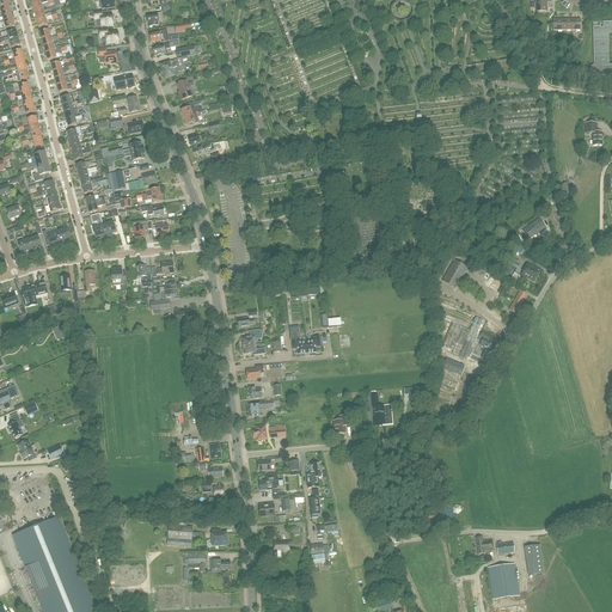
[(96,0),(96,1),(102,1),(103,10),(115,8),(114,0),(96,0)]
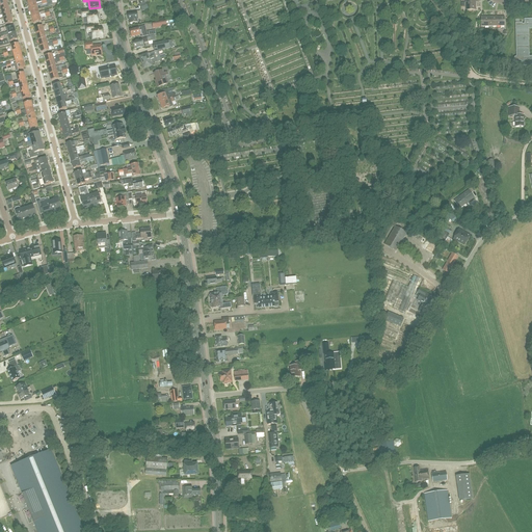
[(30,11),(38,9),(36,3),(29,6),(30,11)]
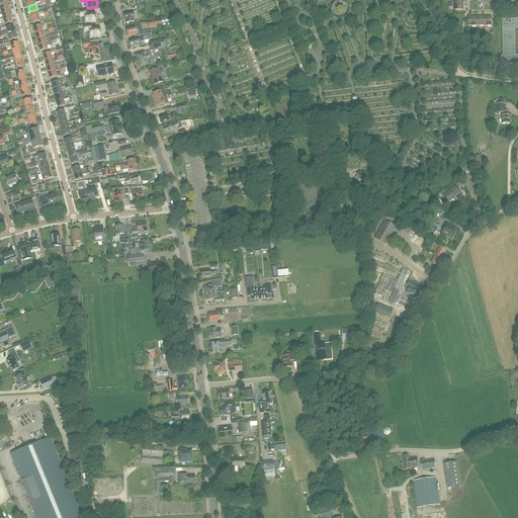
[(86,12),(86,10),(75,11),(76,14),(80,15),(80,16),(85,16),(86,23),(96,22),(94,11),(86,12)]
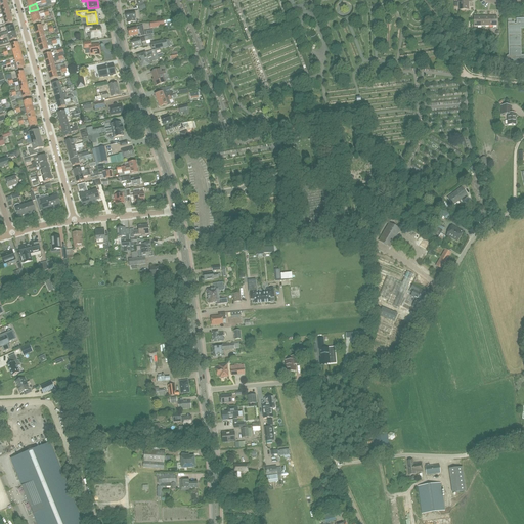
[(126,17),(126,19),(127,19),(127,20),(128,24),(136,22),(135,19),(136,18),(135,15),(138,15),(138,11),(131,12),(131,13),(126,13),(126,17)]
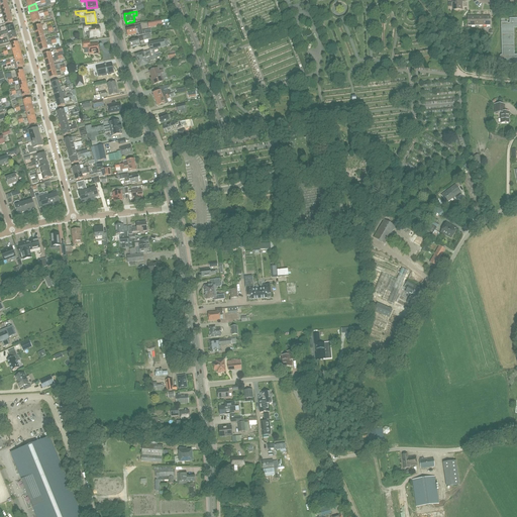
[(38,15),(31,17),(33,23),(40,21),(38,15)]
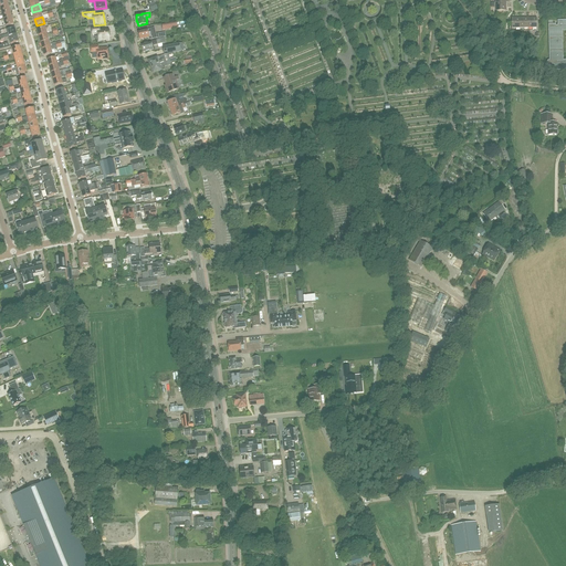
[(546,62),(546,63),(546,64),(547,65),(547,66),(548,66),(549,66),(552,66),(552,64),(553,64),(554,66),(554,70),(565,69),(565,20),(557,21),(557,24),(548,24),(549,61),(548,61),(547,61),(547,62),(546,62)]
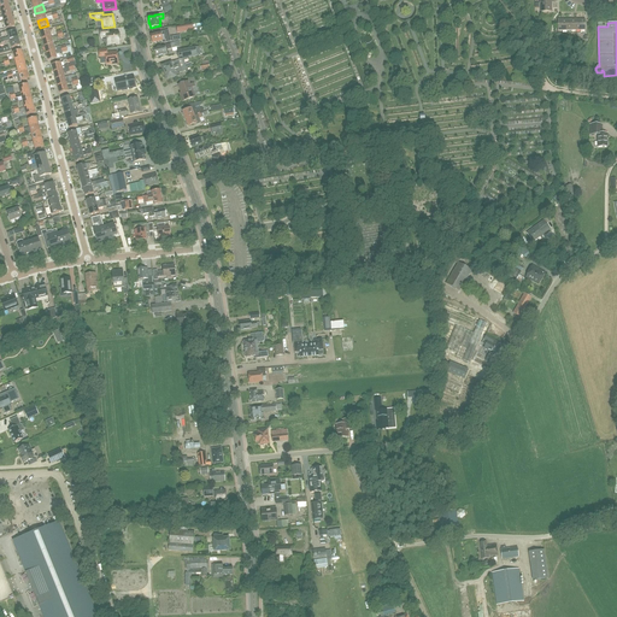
[(177,33),(189,30),(193,29),(192,23),(188,24),(176,27),(177,33)]
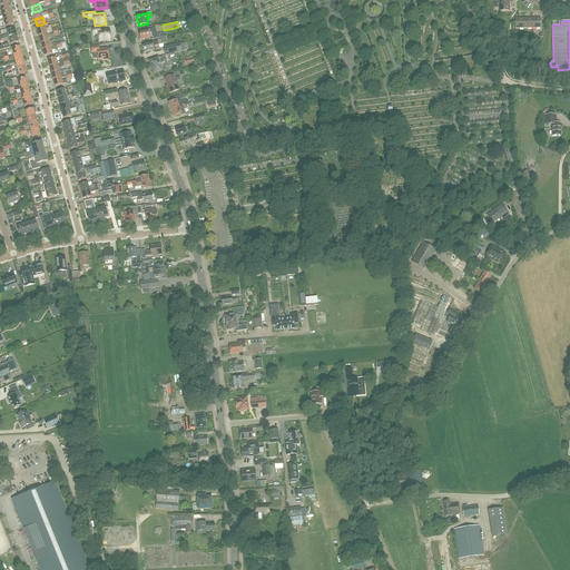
[(100,30),(100,27),(88,28),(88,31),(92,30),(94,35),(99,33),(100,42),(110,41),(109,29),(100,30)]
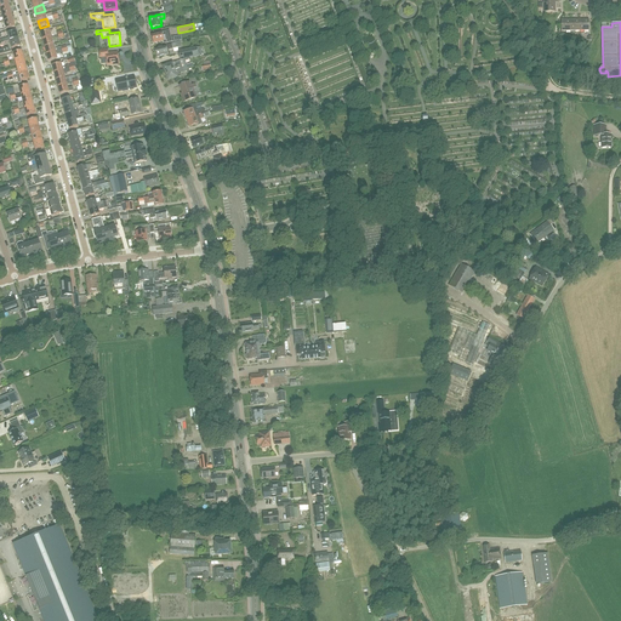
[(43,40),(52,38),(50,30),(41,33),(43,40)]
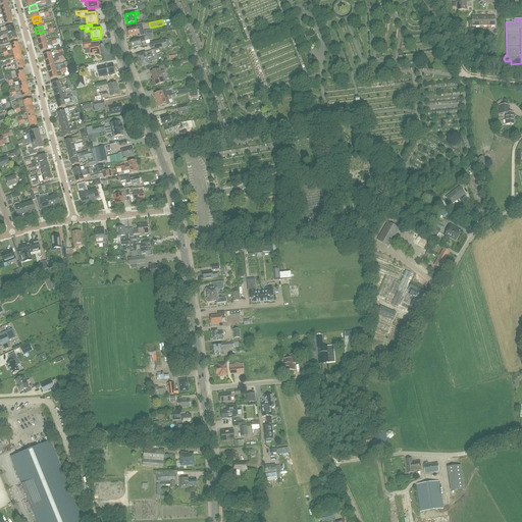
[(142,25),(127,30),(129,37),(138,35),(139,37),(145,35),(144,33),(143,29),(142,25)]
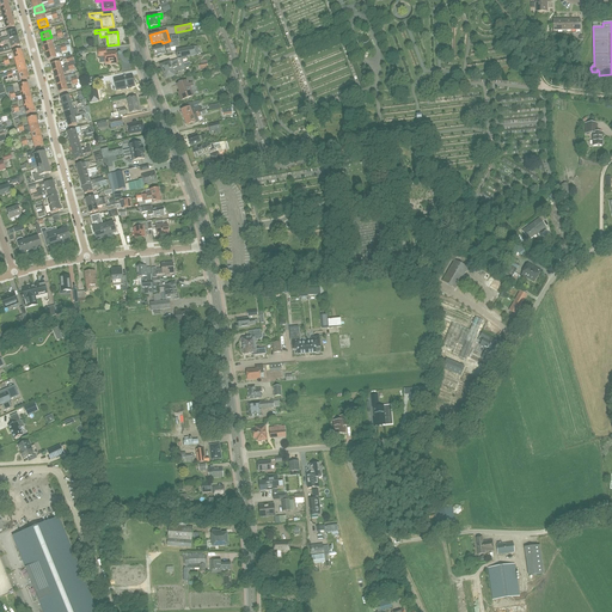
[(10,41),(18,38),(17,31),(7,34),(8,37),(0,40),(1,43),(10,41)]
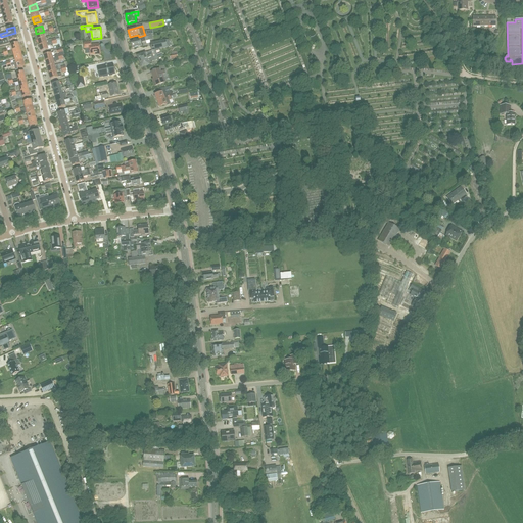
[(15,33),(8,35),(10,41),(17,39),(15,33)]
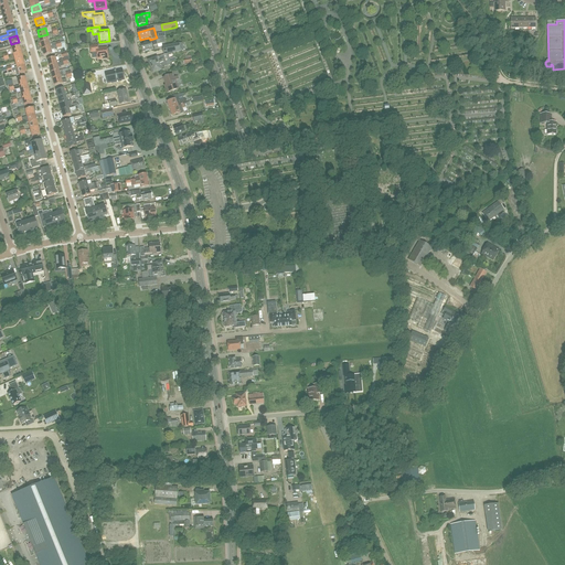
[(156,41),(141,44),(144,52),(153,50),(152,45),(157,44),(156,41)]
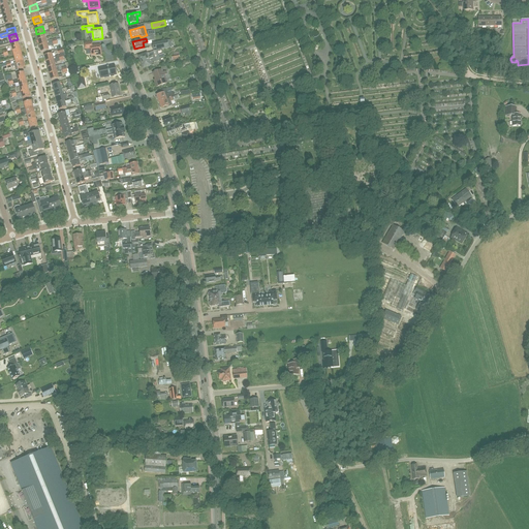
[(61,40),(40,47),(41,53),(50,51),(49,47),(53,45),(54,45),(57,44),(58,49),(62,48),(61,40)]
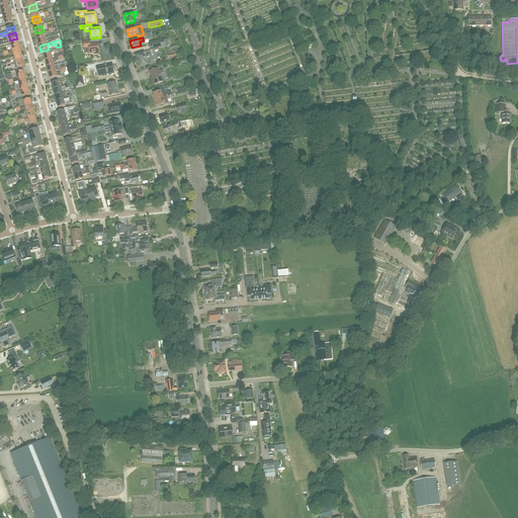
[(169,47),(167,39),(164,39),(149,42),(150,51),(166,48),(165,47),(169,47)]
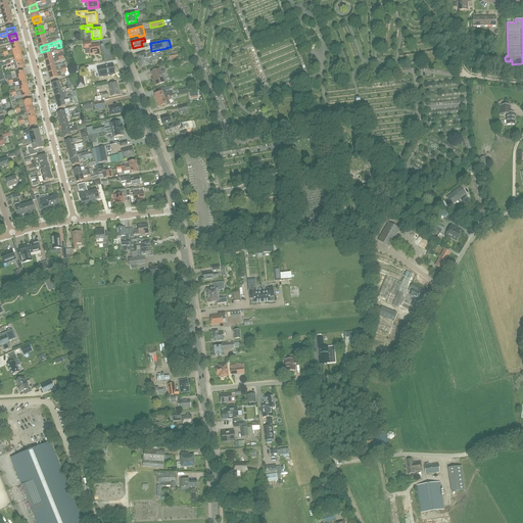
[(91,45),(91,42),(84,43),(85,49),(90,48),(90,54),(94,54),(100,54),(99,44),(91,45)]
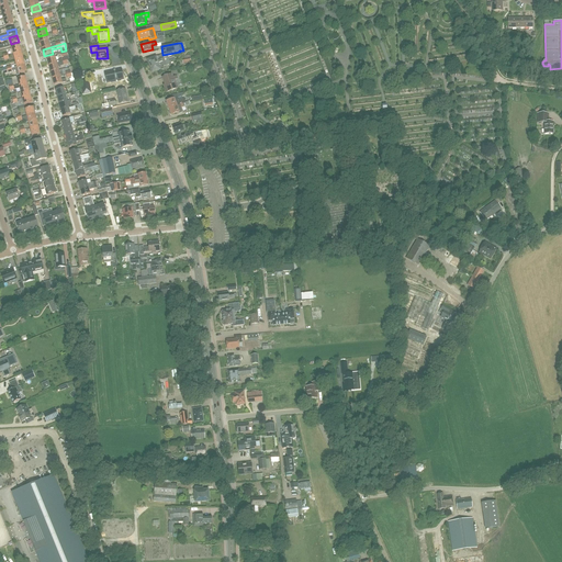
[(156,58),(148,60),(147,62),(148,64),(149,64),(150,66),(165,62),(164,60),(163,55),(158,56),(159,59),(157,60),(156,58)]
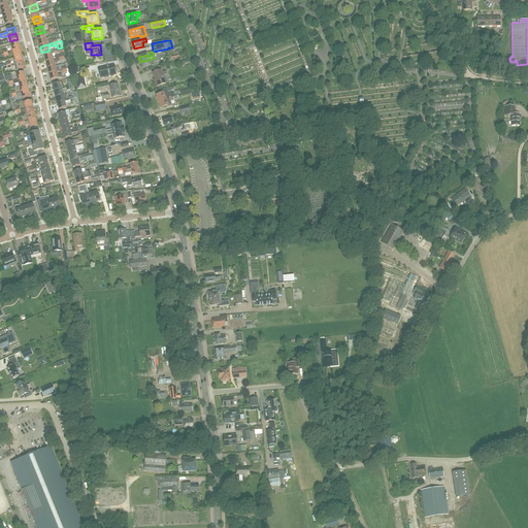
[(59,59),(63,57),(64,57),(65,57),(64,53),(60,54),(60,55),(54,57),(53,54),(44,56),(46,62),(54,60),(59,59)]
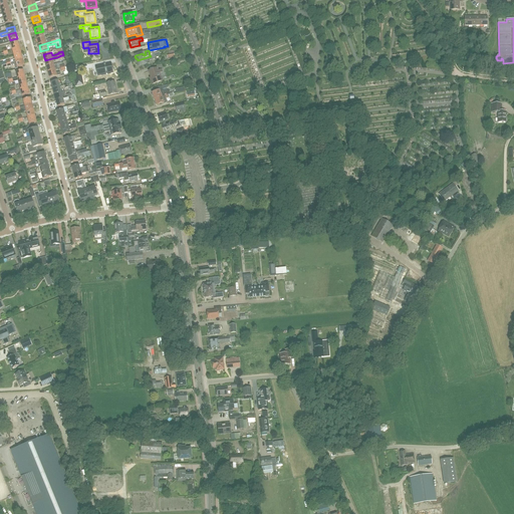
[(13,62),(23,59),(21,53),(14,55),(15,59),(12,60),(13,62)]
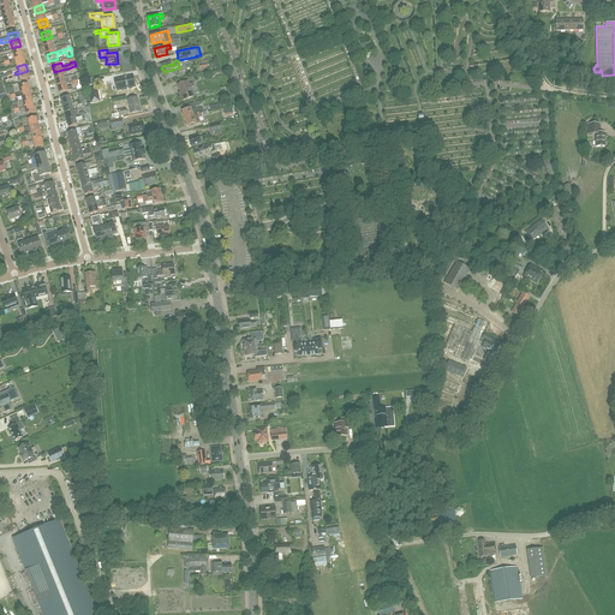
[(165,72),(166,76),(165,77),(166,79),(167,79),(179,76),(178,73),(181,72),(186,70),(186,67),(185,65),(179,66),(180,67),(165,72)]
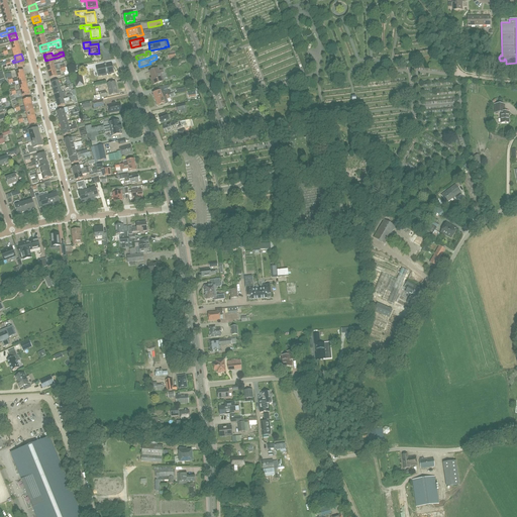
[(11,64),(6,65),(7,67),(14,65),(15,70),(18,69),(17,68),(25,66),(24,65),(23,60),(13,63),(11,64)]
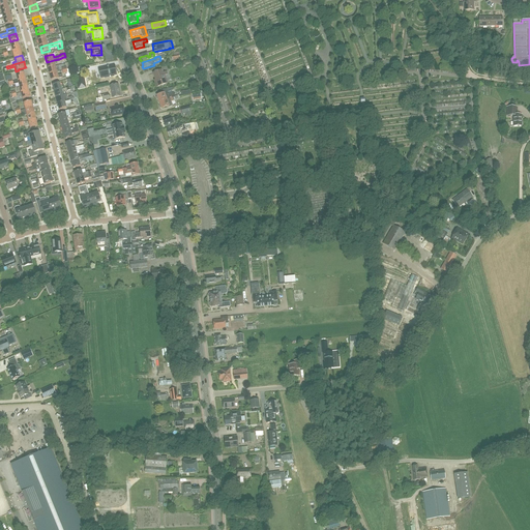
[(116,74),(115,67),(113,67),(113,66),(109,66),(107,66),(107,67),(99,68),(99,71),(101,71),(104,78),(115,76),(114,74),(116,74)]
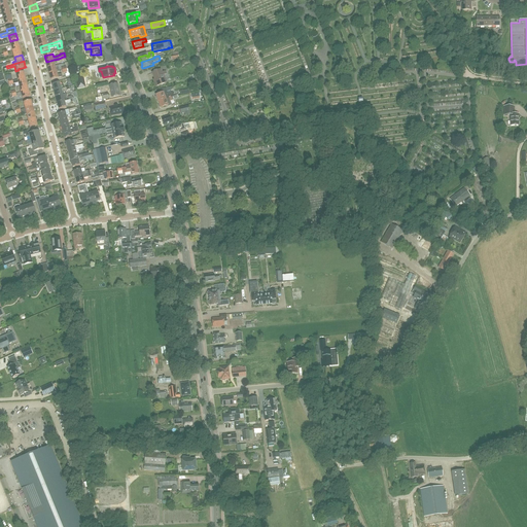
[(162,72),(161,70),(152,73),(155,81),(154,81),(156,86),(166,82),(163,75),(167,73),(166,71),(162,72)]
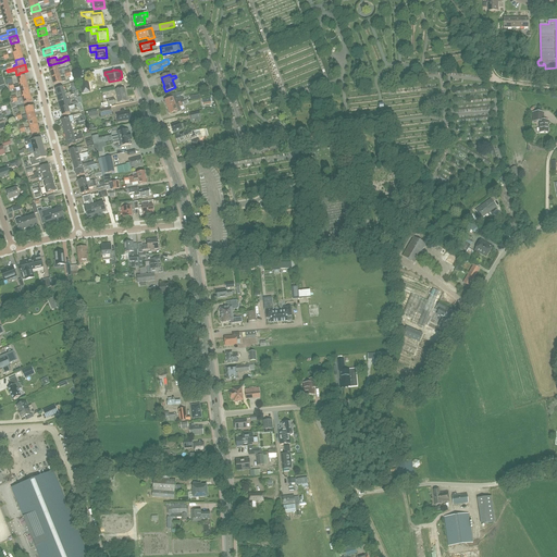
[(60,76),(52,78),(54,85),(66,82),(65,77),(61,78),(60,76)]
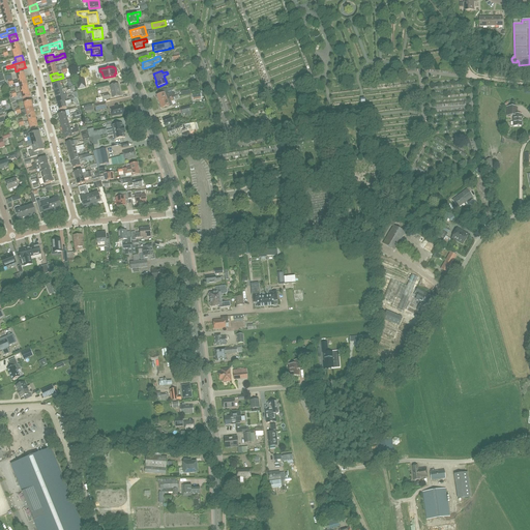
[(84,77),(77,78),(79,89),(86,88),(84,77)]
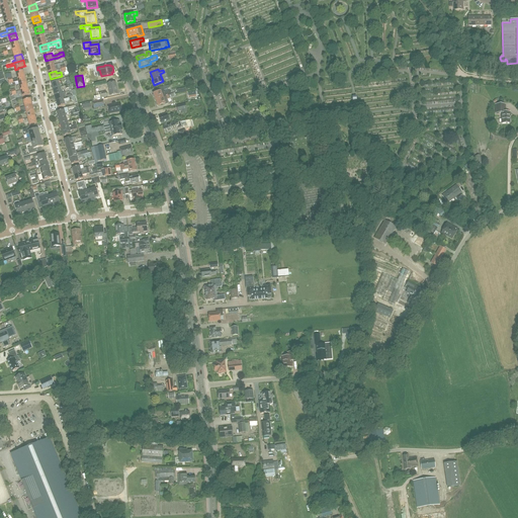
[(110,96),(118,94),(115,82),(107,83),(110,96)]
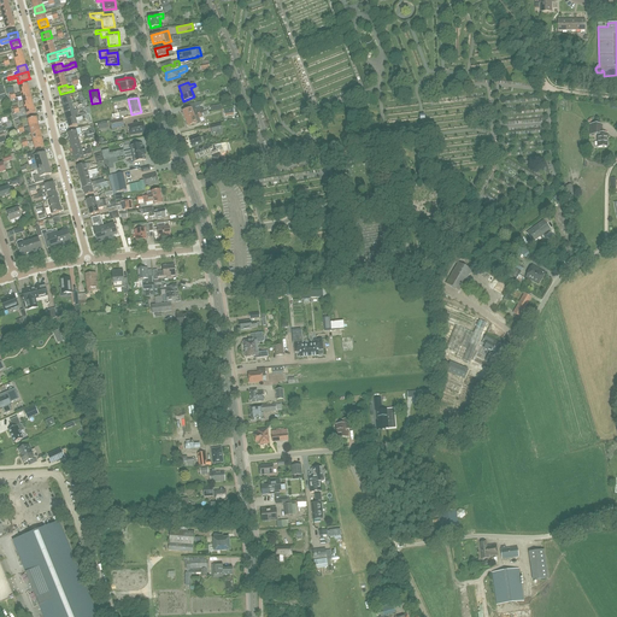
[(34,105),(24,107),(27,115),(35,112),(34,105)]
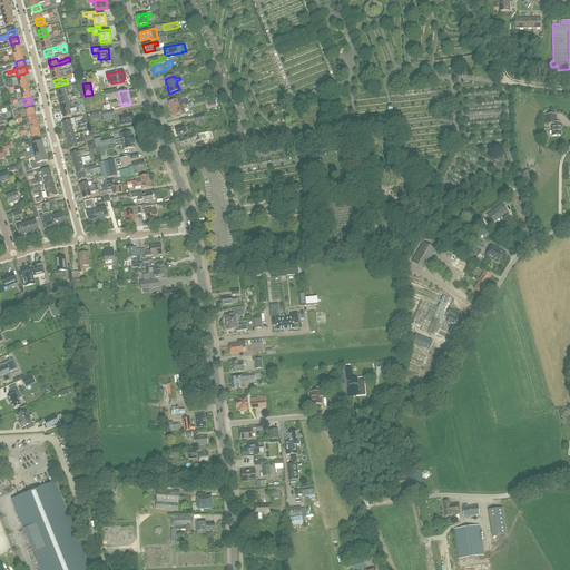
[(182,102),(180,99),(169,104),(168,105),(169,107),(170,107),(172,110),(187,105),(190,104),(189,100),(182,102)]
